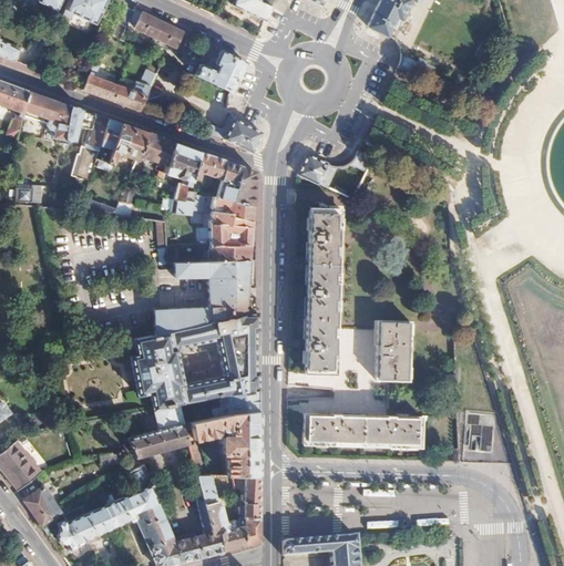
[(41,0),(41,2),(59,12),(64,1),(70,3),(71,0),(41,0)]
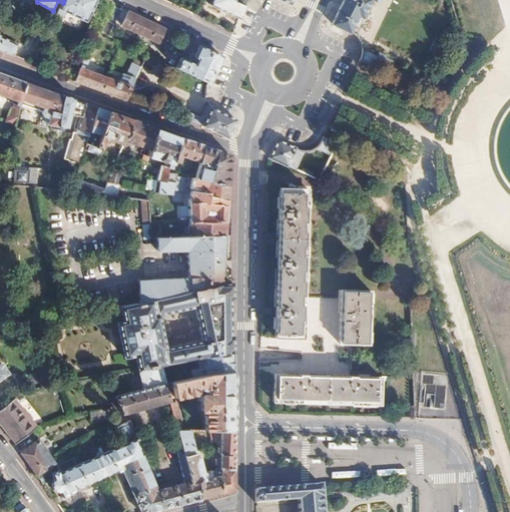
[(64,0),(63,3),(54,22),(61,26),(67,14),(88,23),(99,0),(64,0)]
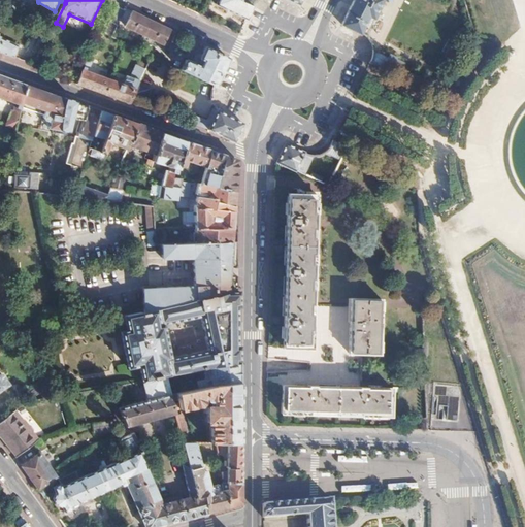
[(355,0),(343,25),(350,28),(367,35),(384,0),(355,0)]
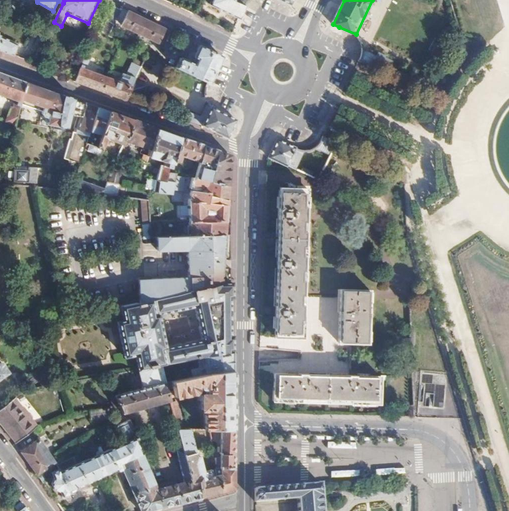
[(124,10),(112,4),(105,18),(117,24),(122,14),(124,10)]
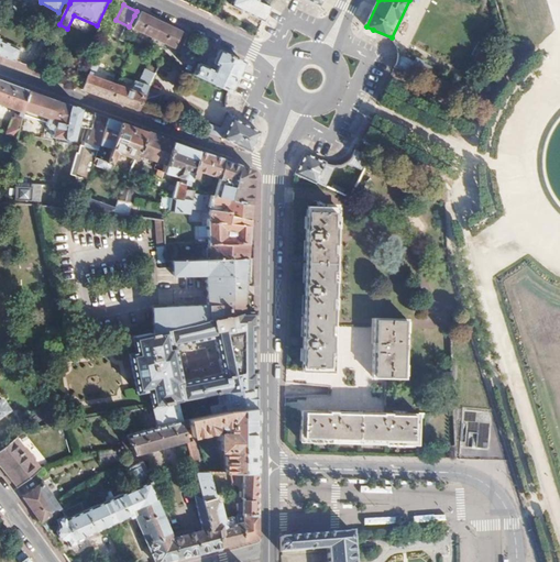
[(134,32),(136,30),(175,50),(175,52),(182,55),(187,41),(180,37),(183,33),(143,14),(141,19),(134,15),(129,26),(128,29),(134,32)]
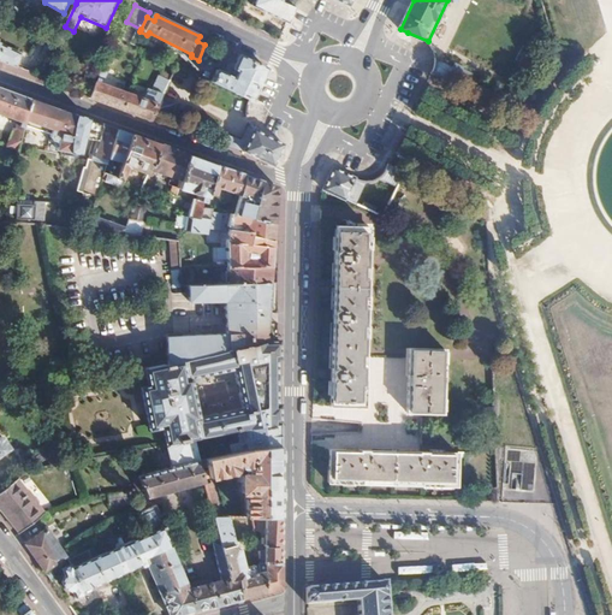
[(207,40),(205,45),(198,60),(206,63),(214,43),(212,42),(207,40)]
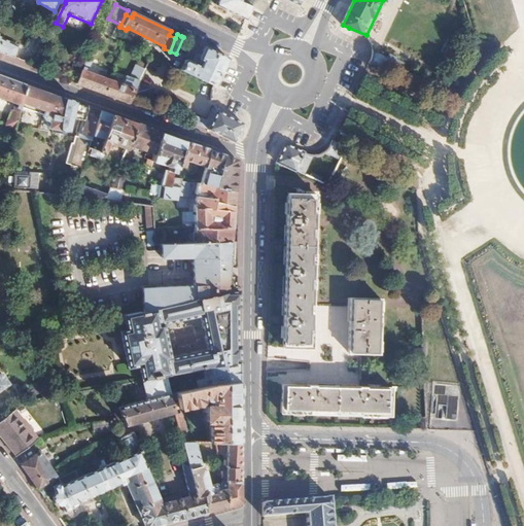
[(21,48),(0,38),(0,53),(16,59),(21,48)]
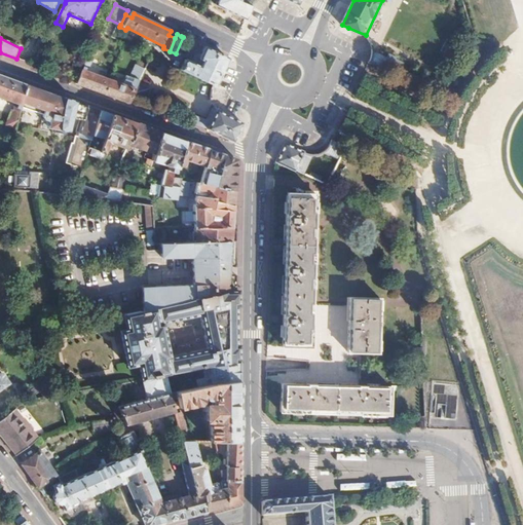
[(227,58),(203,46),(196,65),(186,61),(181,71),(214,86),(215,84),(227,58)]
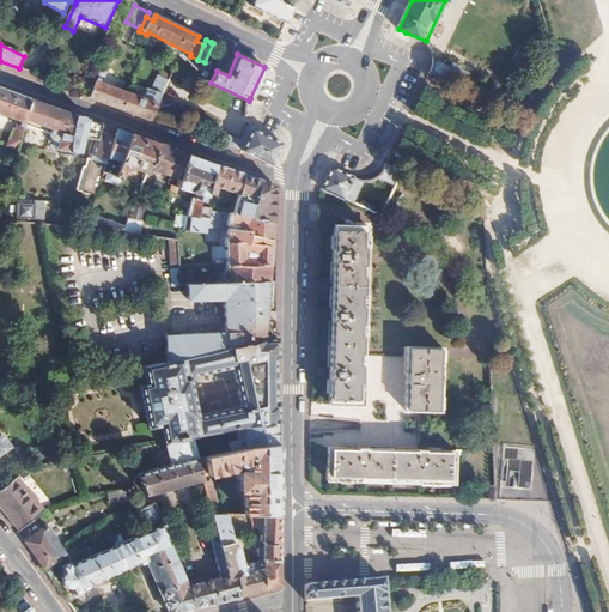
[(64,65),(49,60),(42,77),(56,82),(64,65)]
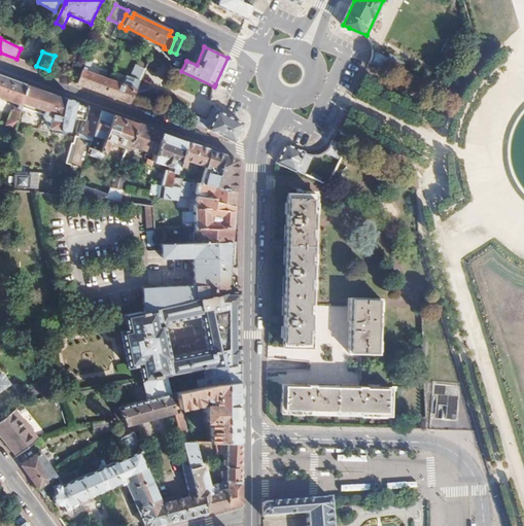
[(378,55),(376,59),(374,64),(385,70),(389,63),(391,59),(384,56),(378,53),(378,55)]
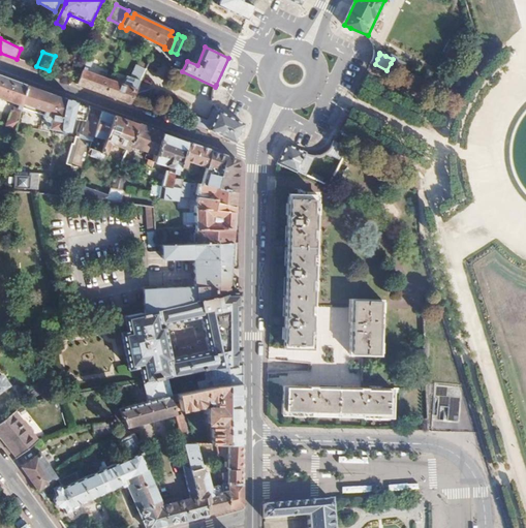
[(88,69),(86,68),(80,82),(78,85),(106,96),(113,83),(87,72),(88,69)]
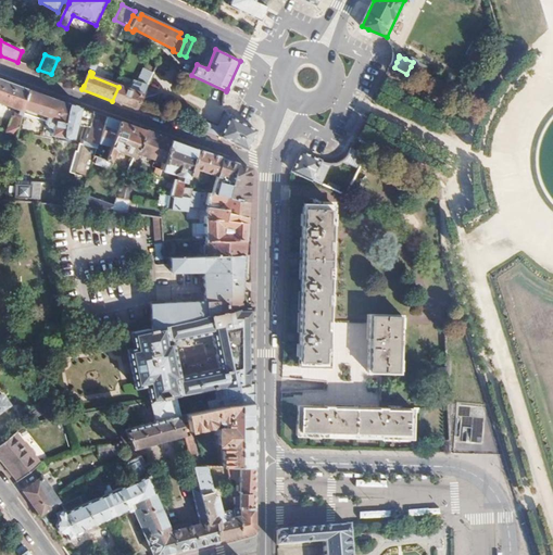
[(134,92),(118,87),(112,101),(140,111),(140,108),(148,91),(155,74),(151,72),(145,85),(138,83),(134,92)]
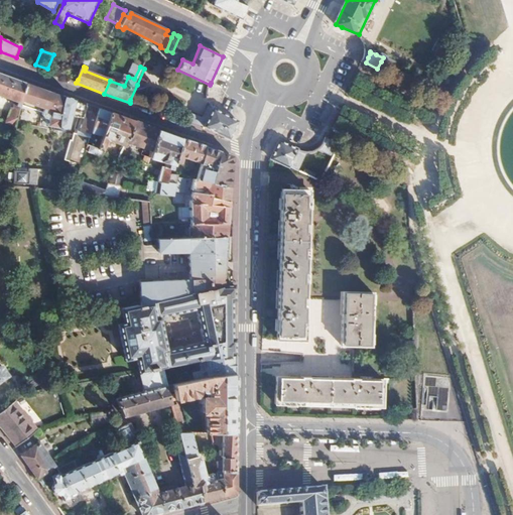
[(0,73),(0,95),(17,102),(15,109),(13,109),(8,124),(17,126),(22,106),(27,83),(0,73)]
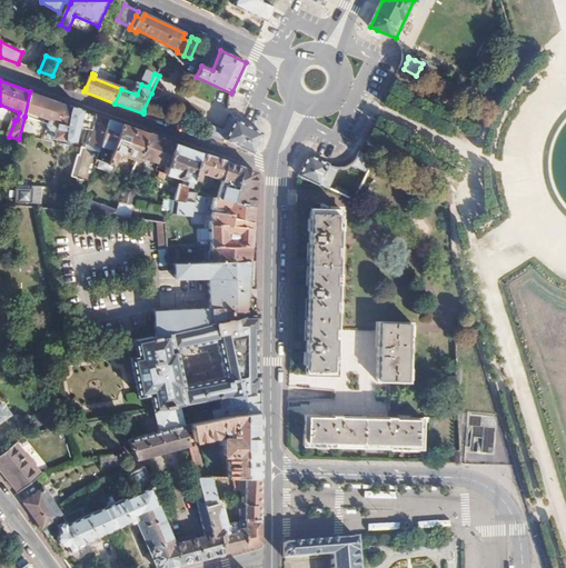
[(71,107),(30,91),(25,117),(49,126),(49,128),(51,130),(56,131),(55,137),(77,141),(81,122),(85,110),(72,106),(71,107)]
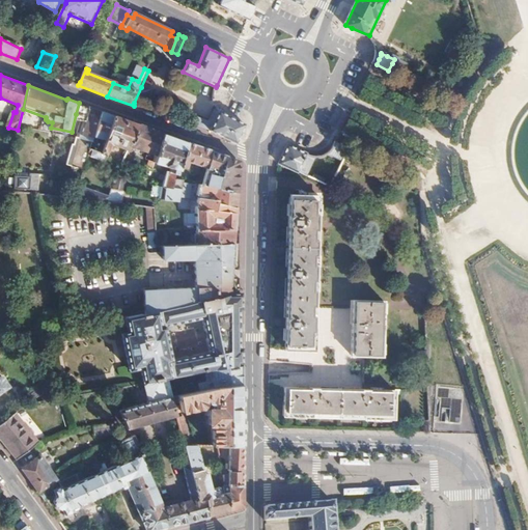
[(153,92),(141,87),(134,103),(146,108),(153,92)]
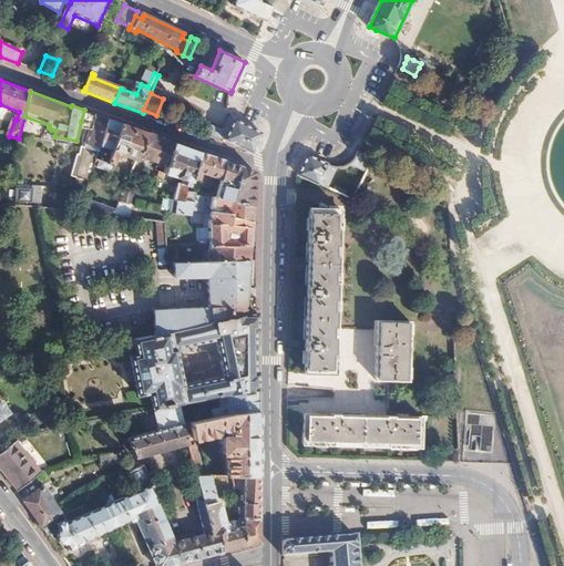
[(96,114),(84,110),(81,122),(93,125),(96,114)]
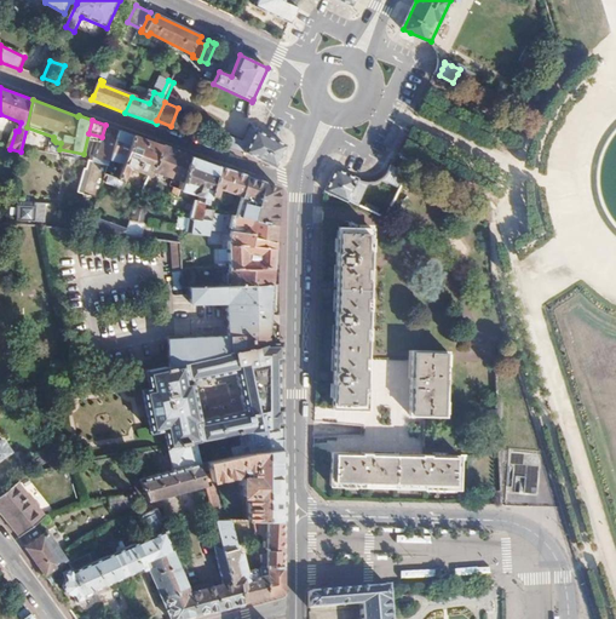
[(105,125),(102,137),(97,153),(102,155),(92,185),(92,191),(98,205),(104,185),(120,130),(105,124),(105,125)]
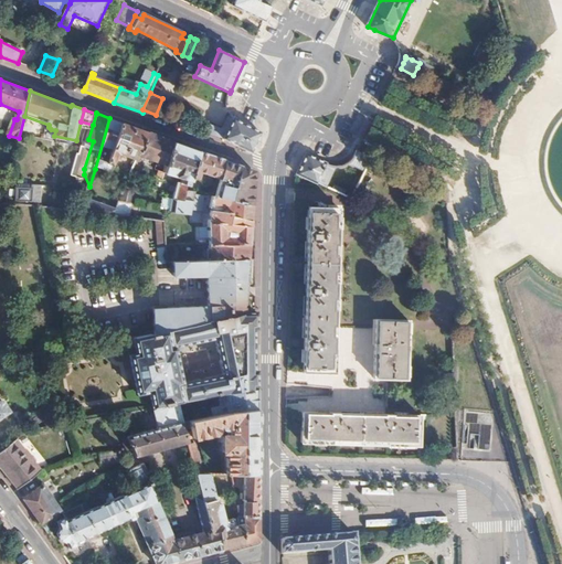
[(123,123),(109,118),(95,169),(106,172),(123,123)]
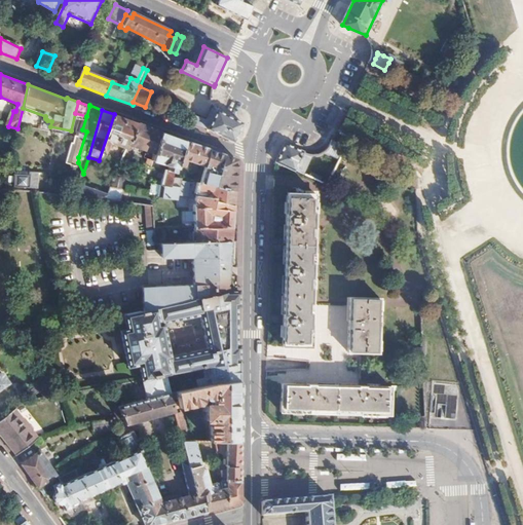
[(198,120),(193,118),(190,124),(209,132),(236,143),(245,124),(220,112),(218,110),(213,122),(198,117),(198,120)]
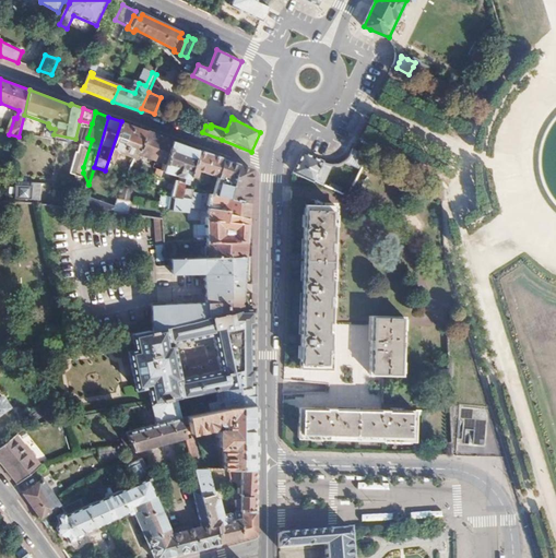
[(148,131),(121,121),(105,170),(109,173),(113,165),(110,164),(115,153),(135,159),(137,158),(148,131)]
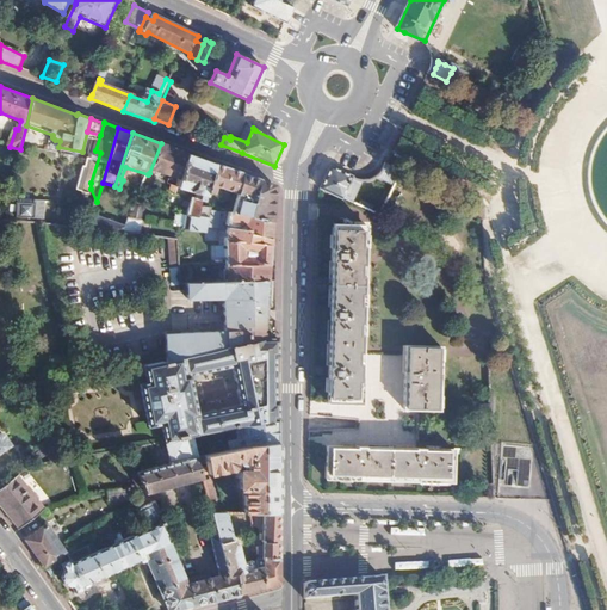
[(190,154),(161,143),(149,173),(154,174),(155,170),(183,178),(190,154)]
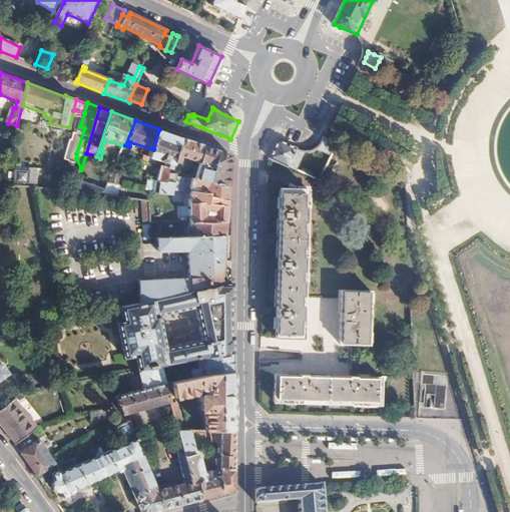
[(80,126),(75,142),(71,156),(76,158),(76,153),(84,128),(80,126)]
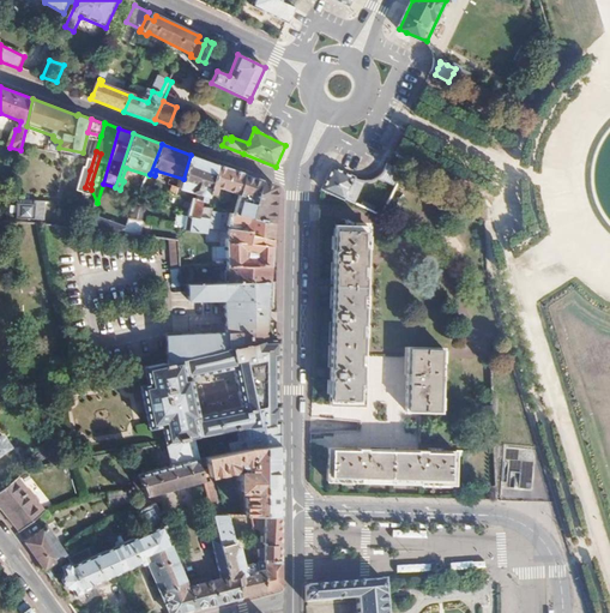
[(191,155),(183,179),(181,186),(179,196),(183,196),(186,188),(193,191),(200,193),(198,200),(195,199),(191,216),(195,217),(193,232),(210,233),(210,232),(210,229),(211,221),(201,217),(204,202),(207,203),(211,193),(219,166),(191,155)]
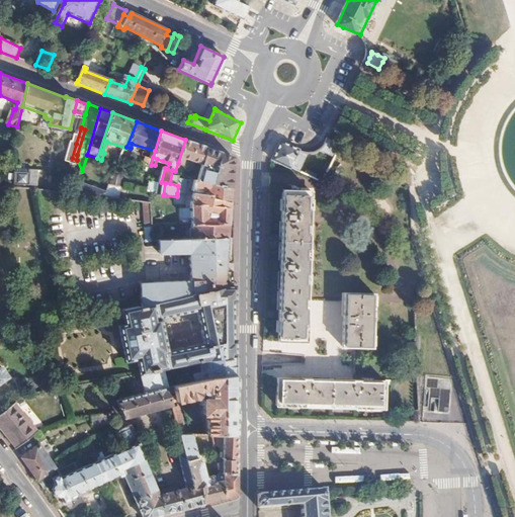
[(341,143),(331,137),(324,150),(334,155),(337,151),(341,143)]
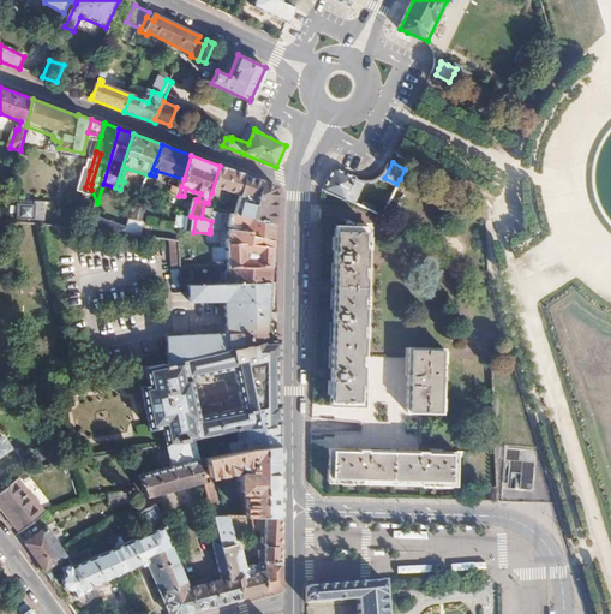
[(247,176),(220,166),(211,194),(217,195),(221,186),(243,192),(247,176)]
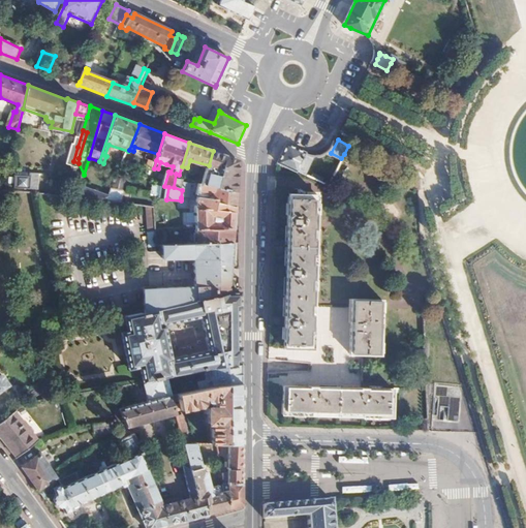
[(313,155),(287,143),(279,161),(305,174),(313,155)]
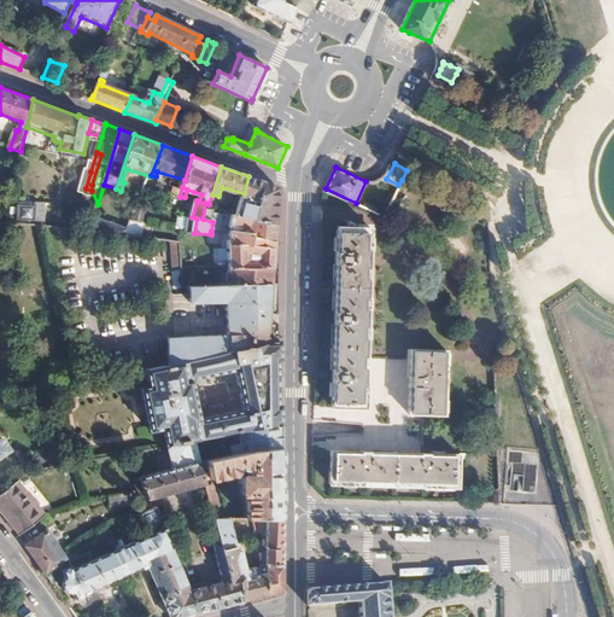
[(244,193),(243,198),(239,208),(237,215),(278,225),(281,187),(249,176),(244,193)]
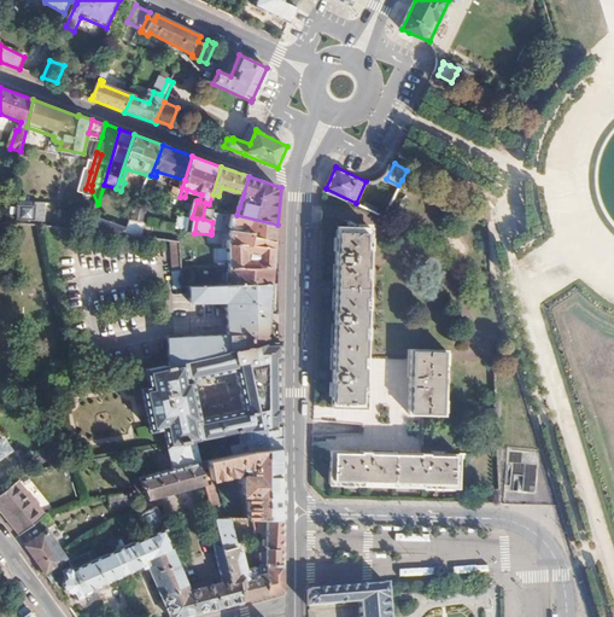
[(402,180),(398,185),(384,217),(382,220),(405,232),(426,191),(402,180)]
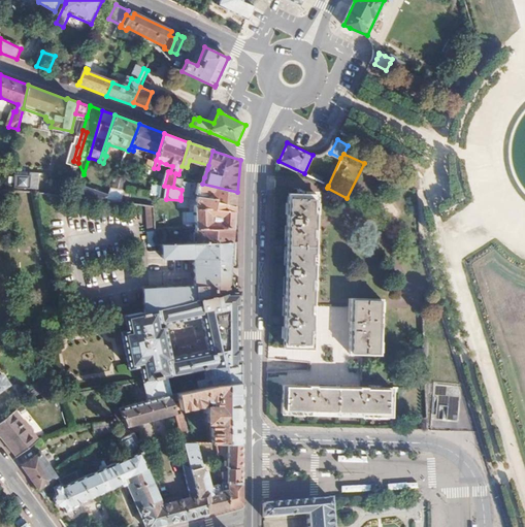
[(19,176),(17,176),(15,189),(31,190),(33,177),(31,177),(32,173),(19,172),(19,176)]
